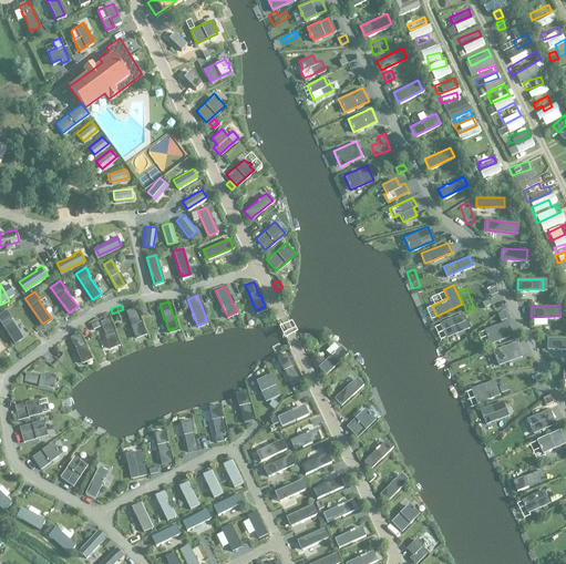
[(140,321),(133,306),(125,309),(131,325),(132,325),(135,335),(144,331),(140,320),(140,321)]
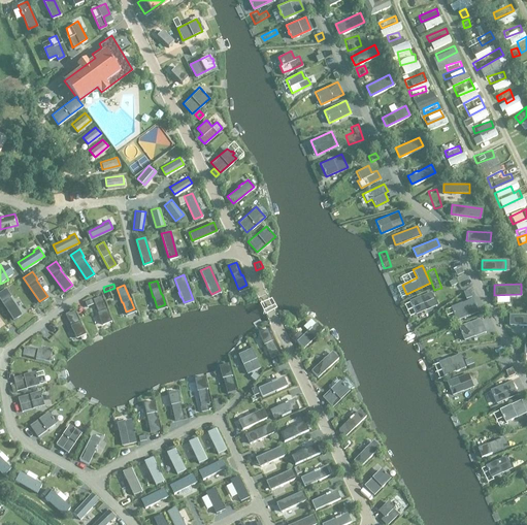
[(6,288),(0,291),(0,299),(12,318),(21,313),(9,296),(10,295),(6,288)]
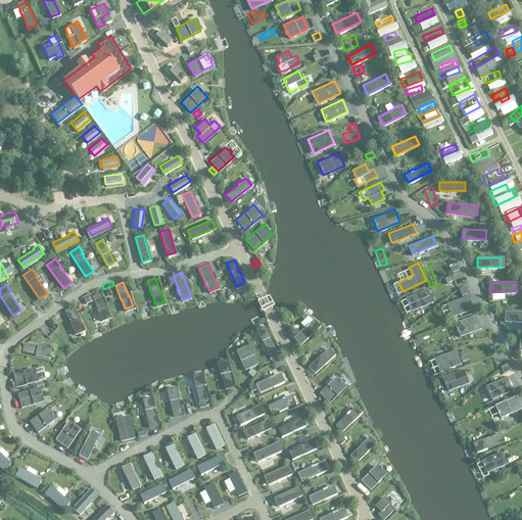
[(465,285),(459,287),(461,294),(467,292),(465,285)]
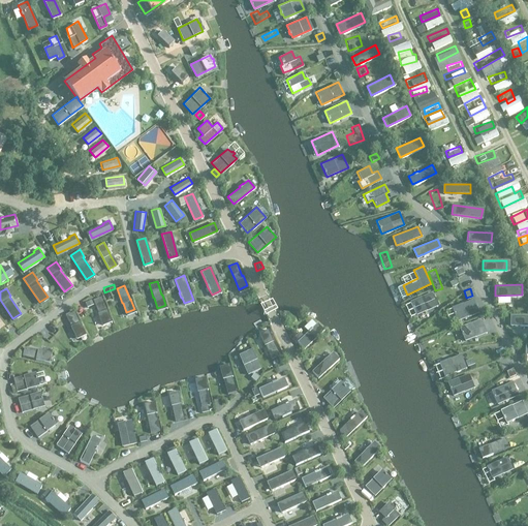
[(430,290),(409,301),(415,314),(437,304),(430,290)]
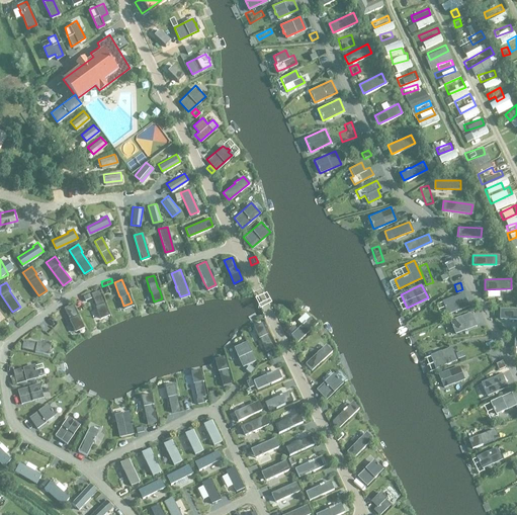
[(103,304),(98,289),(90,293),(95,307),(96,307),(100,316),(108,313),(104,303),(103,304)]
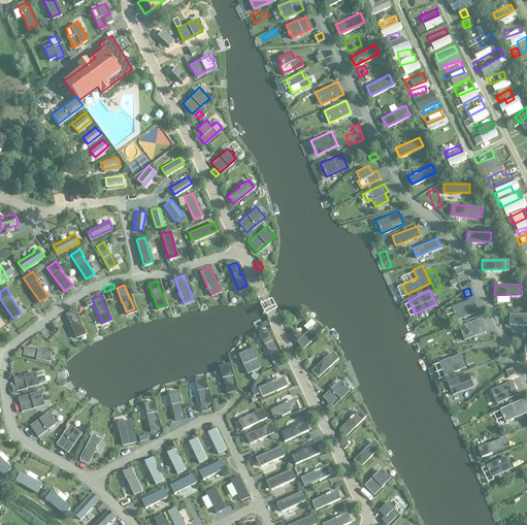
[(450,305),(455,320),(478,310),(471,297),(450,305)]
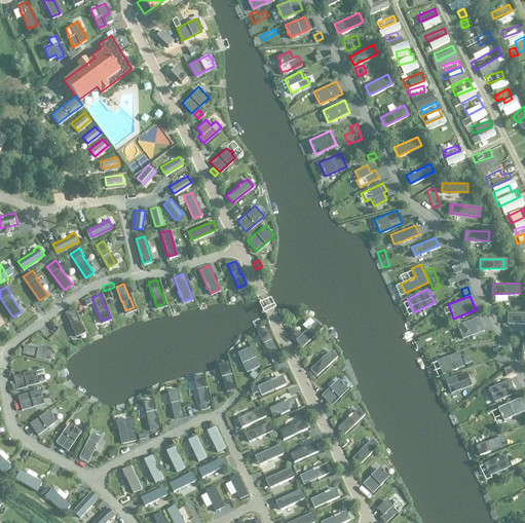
[(25,312),(34,309),(31,299),(21,302),(25,312)]
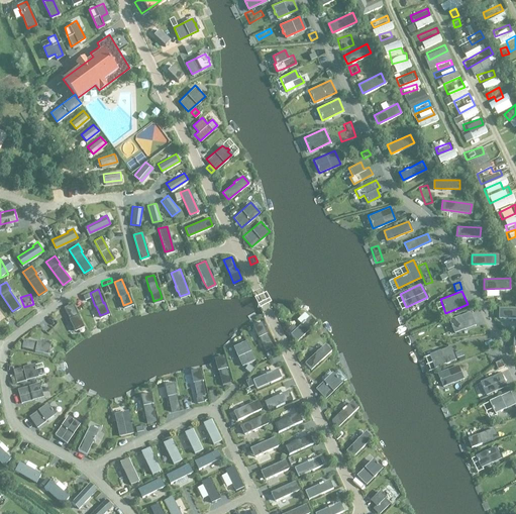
[(431,300),(424,302),(430,322),(437,320),(431,300)]
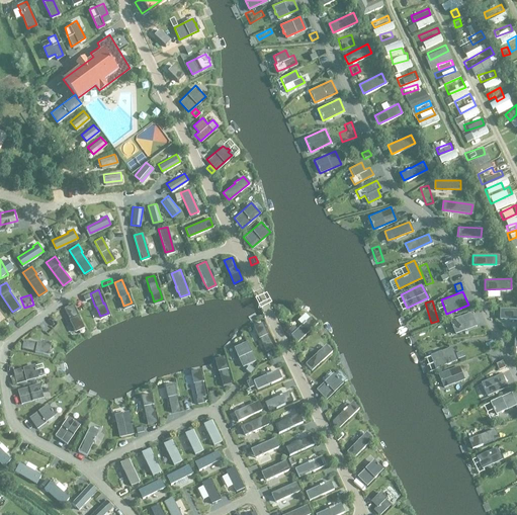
[(77,315),(71,303),(63,307),(70,321),(71,320),(75,329),(82,325),(77,315)]
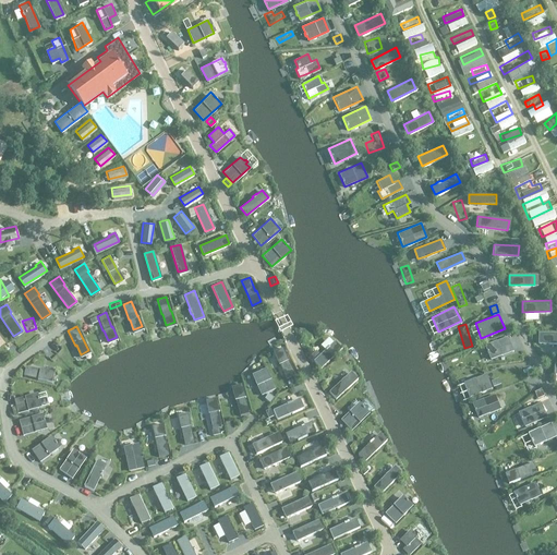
[(532,340),(537,338),(533,328),(528,332),(532,340)]
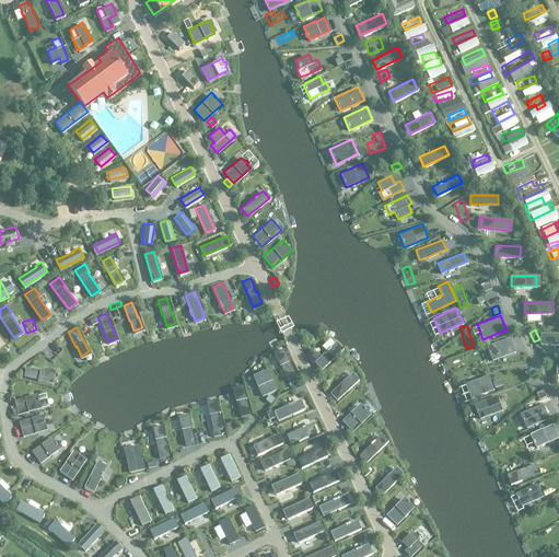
[(558,333),(540,334),(540,344),(558,343),(558,333)]
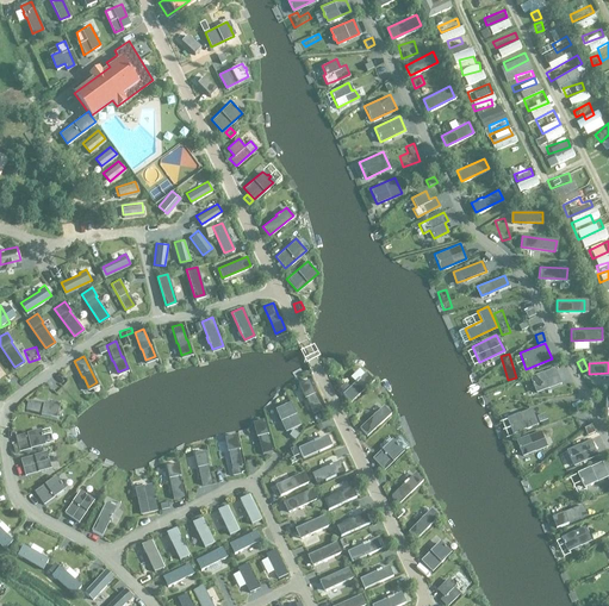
[(488,363),(480,367),(491,391),(498,387),(488,363)]
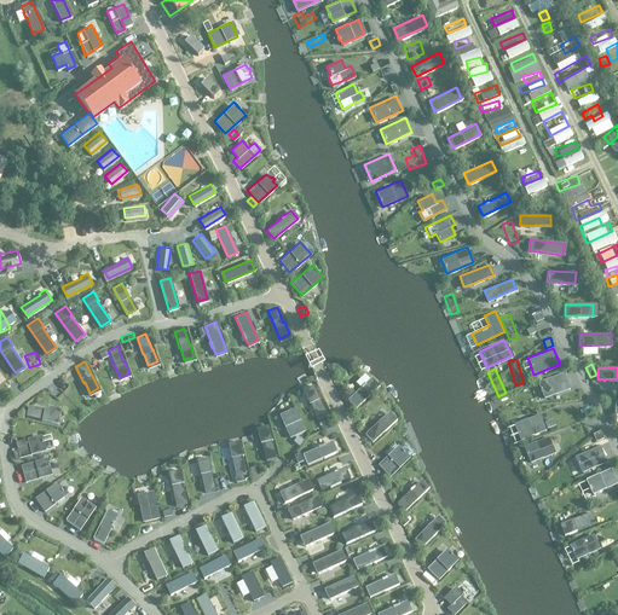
[(562,371),(537,382),(543,398),(569,388),(562,371)]
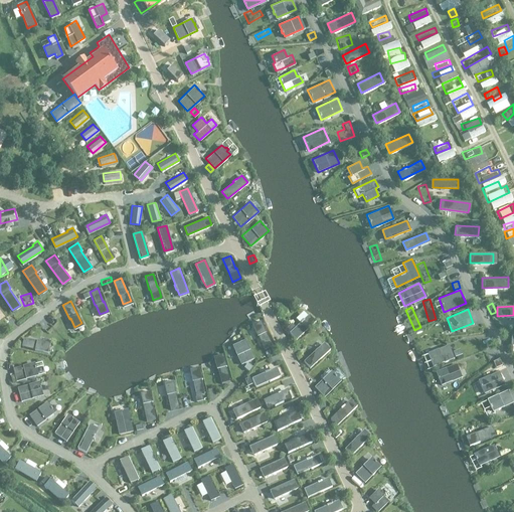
[(277,314),(271,316),(273,322),(279,320),(277,314)]
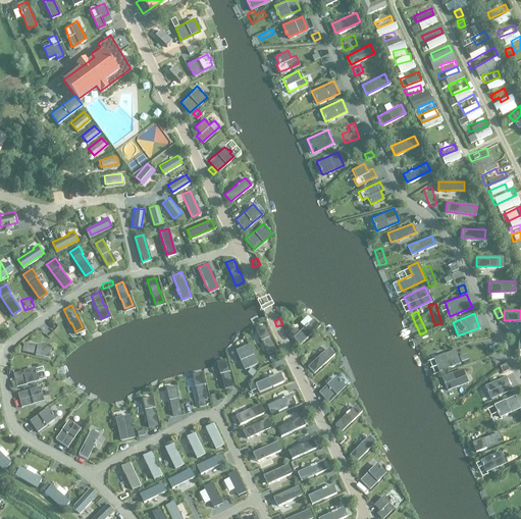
[(293,336),(299,344),(318,325),(312,318),(293,336)]
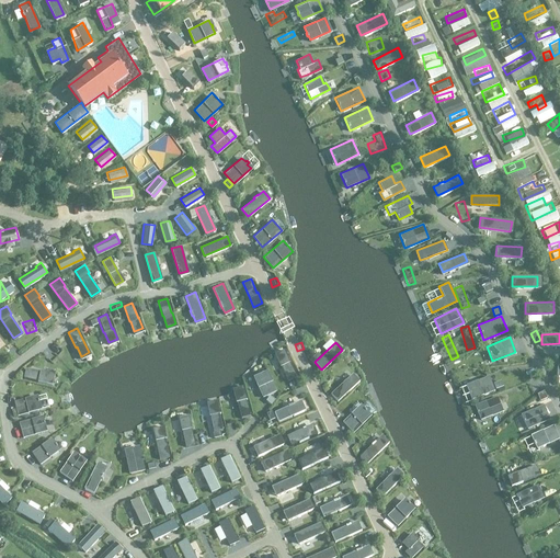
[(9,350),(0,353),(0,362),(1,364),(13,360),(9,350)]
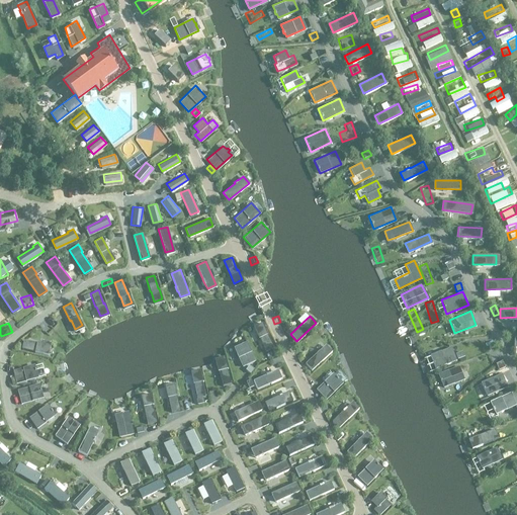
[(265,350),(273,346),(262,323),(254,327),(265,350)]
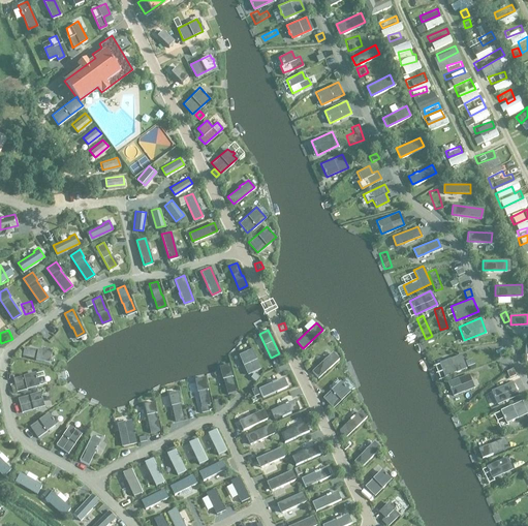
[(297,340),(302,335),(299,331),(293,336),(297,340)]
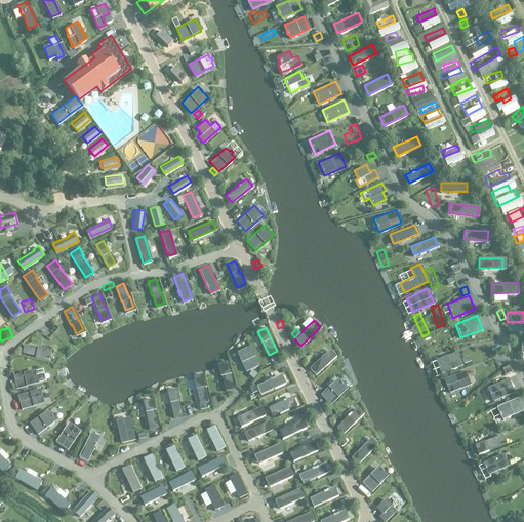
[(441,336),(434,340),(442,354),(448,351),(441,336)]
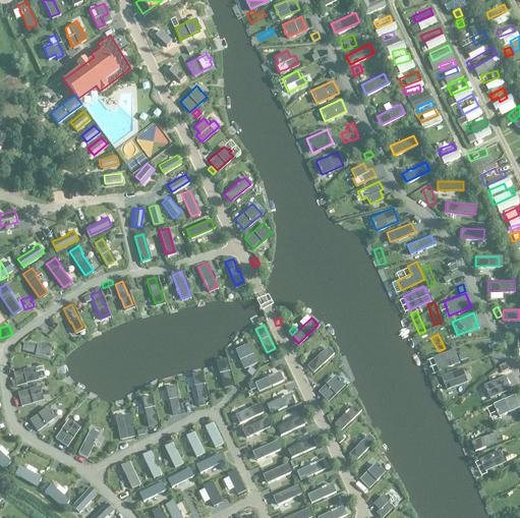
[(23,341),(21,349),(35,352),(34,353),(46,355),(48,347),(39,345),(39,344),(23,341)]
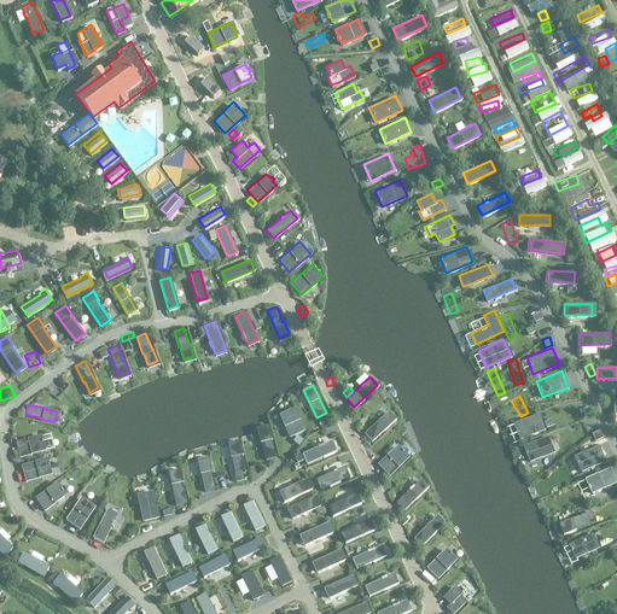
[(294,408),(279,414),(289,436),(303,430),(294,408)]
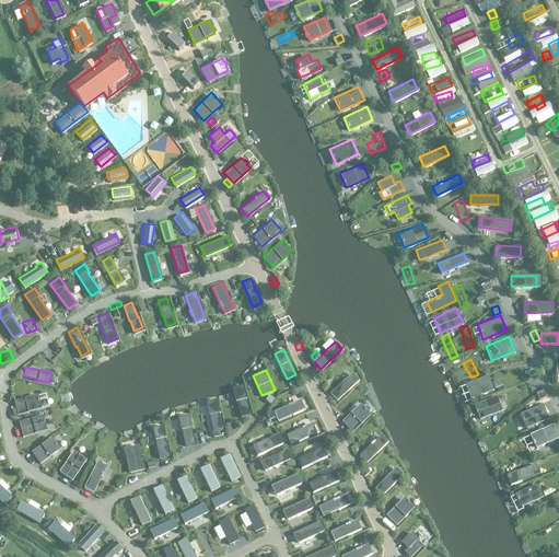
[(329,392),(336,399),(357,380),(350,372),(329,392)]
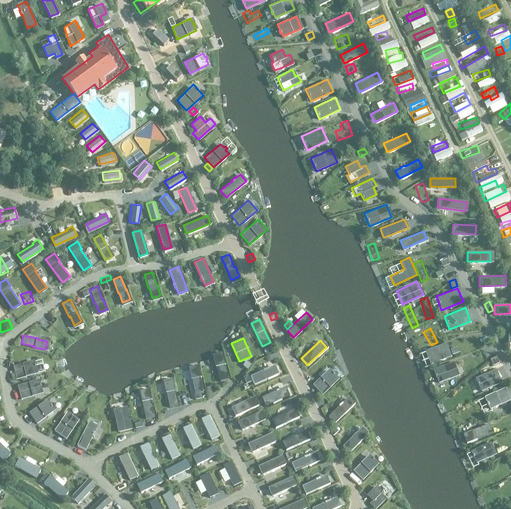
[(445,341),(424,350),(430,363),(451,355),(445,341)]
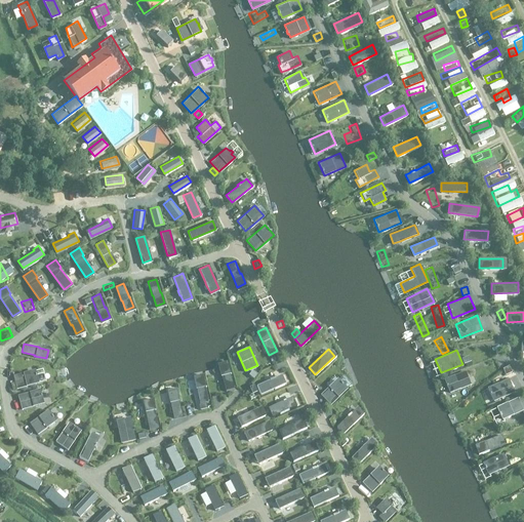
[(58,359),(44,364),(46,369),(61,364),(58,359)]
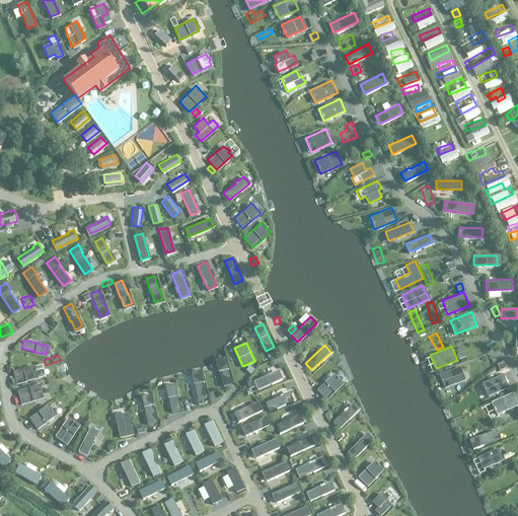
[(218,370),(222,385),(231,383),(227,368),(224,357),(215,359),(218,370)]
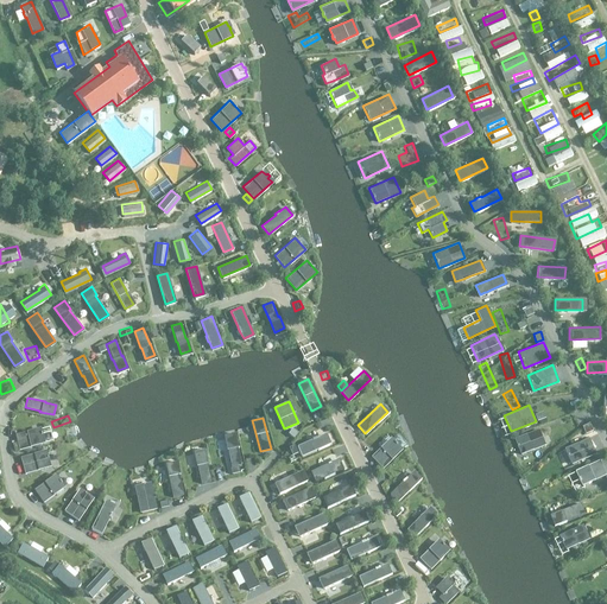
[(592,430),(589,423),(581,426),(585,433),(592,430)]
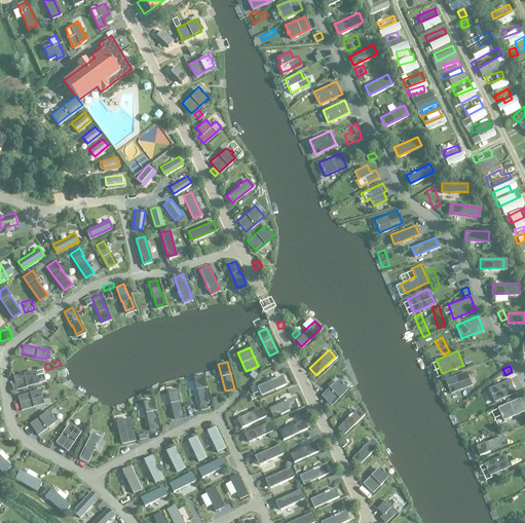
[(35,369),(12,375),(16,388),(38,382),(35,369)]
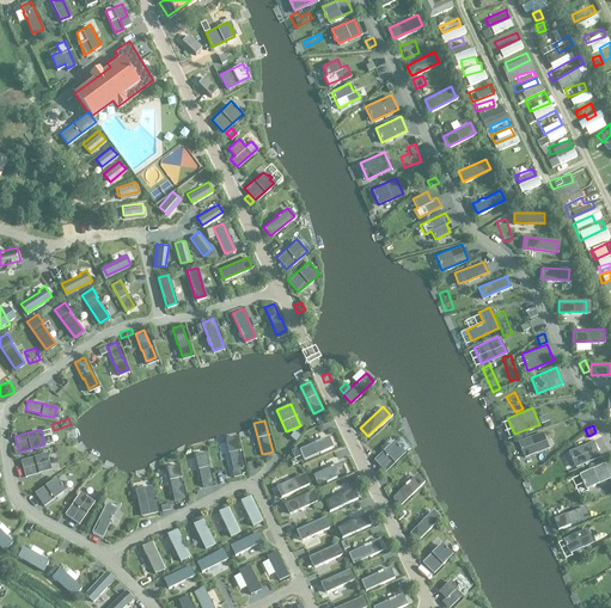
[(542,430),(517,441),(524,456),(548,446),(542,430)]
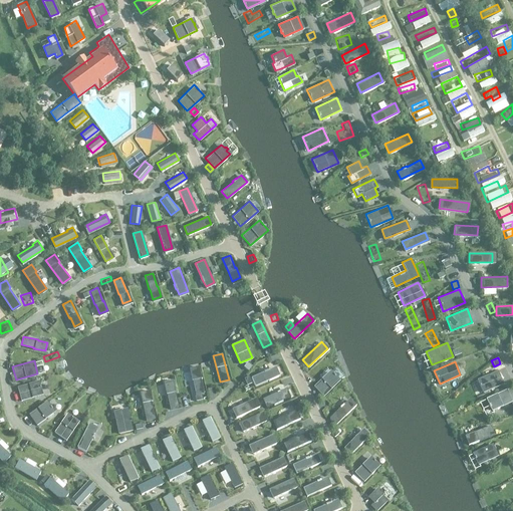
[(192,379),(195,395),(204,393),(200,377),(201,377),(198,366),(190,367),(192,379)]
